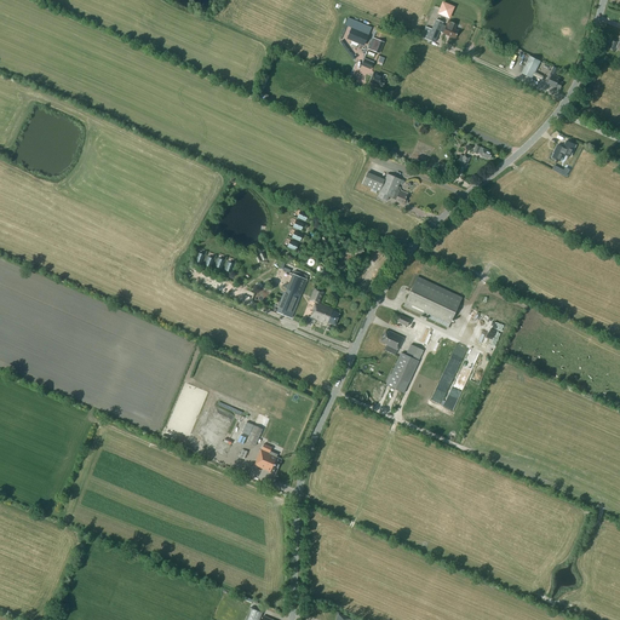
[(451,18),(455,6),(442,1),(437,13),(451,18)]
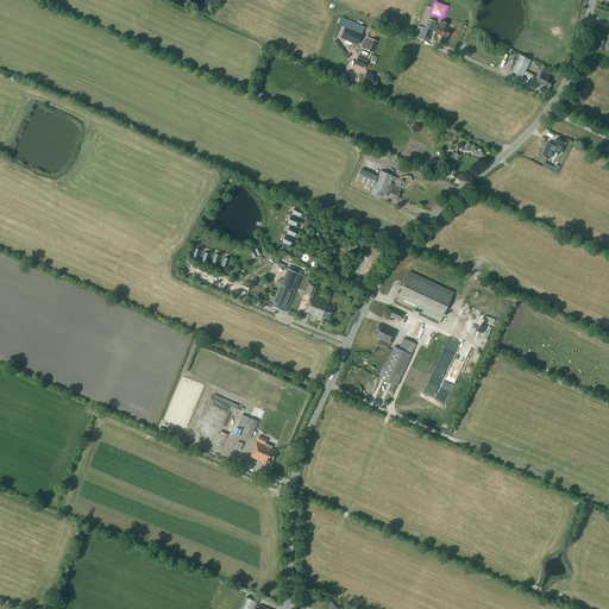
[(446,29),(449,24),(440,20),(438,26),(434,24),(435,23),(428,19),(424,29),(418,26),(413,36),(420,39),(427,42),(432,31),(435,32),(447,38),(450,30),(446,29)]
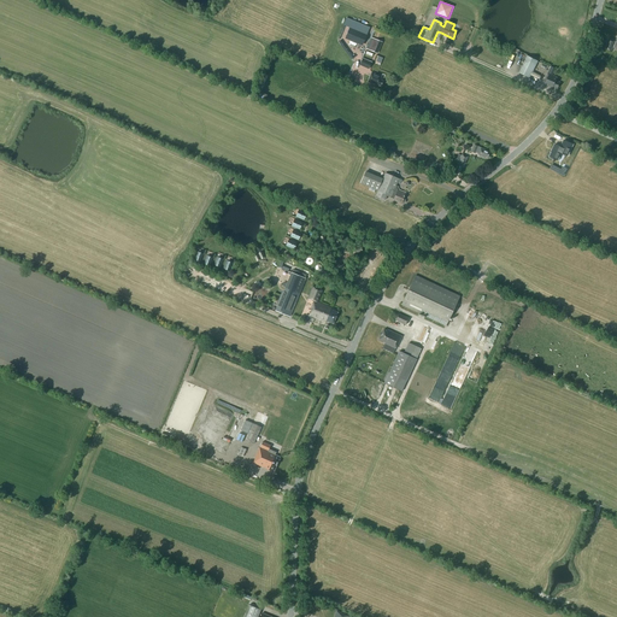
[(366,35),(350,28),(345,39),(363,46),(366,35)]
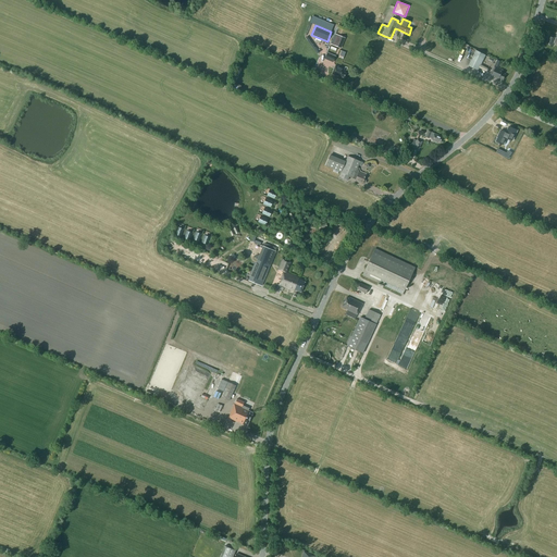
[(548,39),(547,42),(553,46),(554,44),(556,45),(556,33),(556,37),(549,34),(547,38),(548,39)]
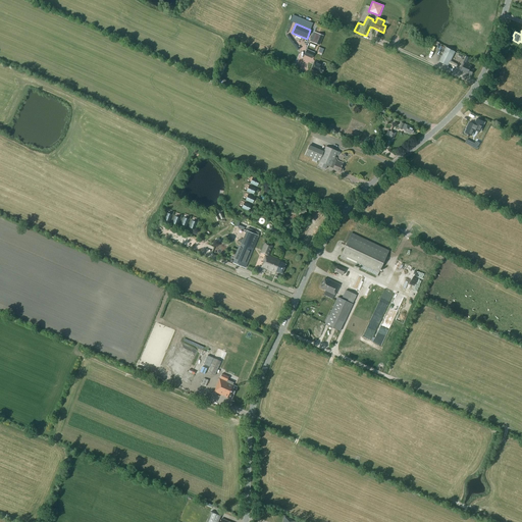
[(314,32),(310,42),(320,46),(323,36),(314,32)]
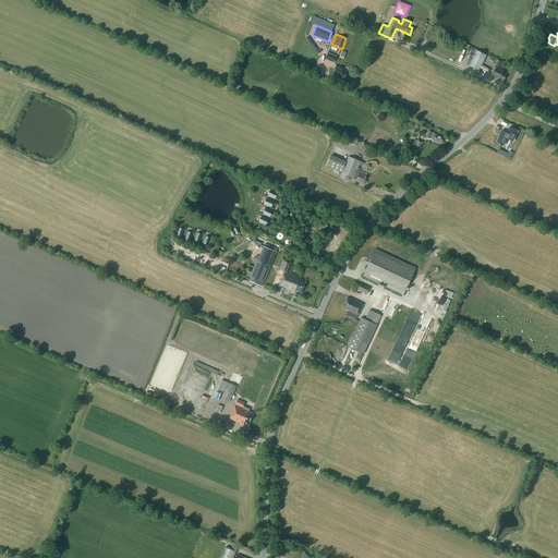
[(480,71),(487,55),(476,50),(469,65),(480,71)]
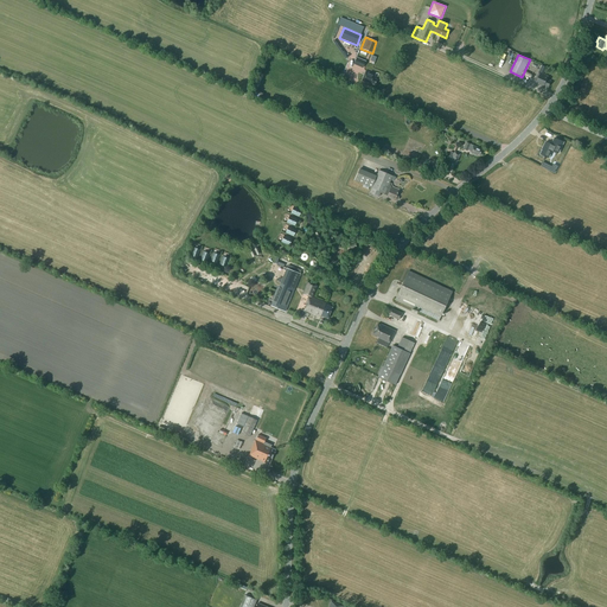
[(355,63),(363,68),(365,61),(357,57),(355,63)]
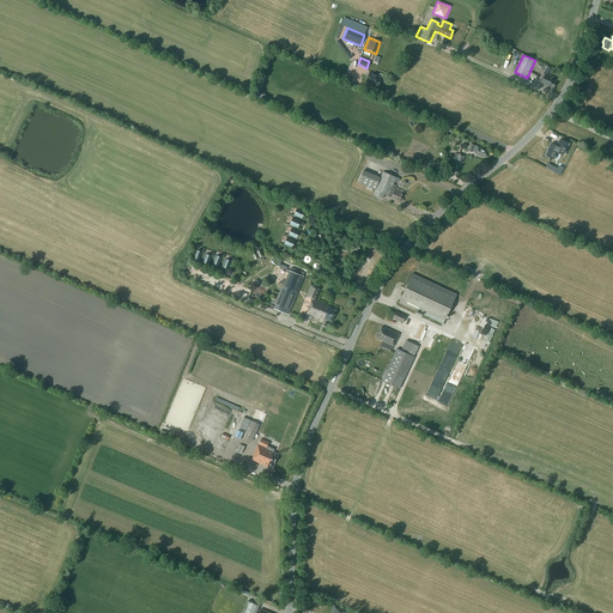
[(377,79),(380,76),(369,72),(365,82),(374,85),(374,84),(378,85),(381,80),(377,79)]
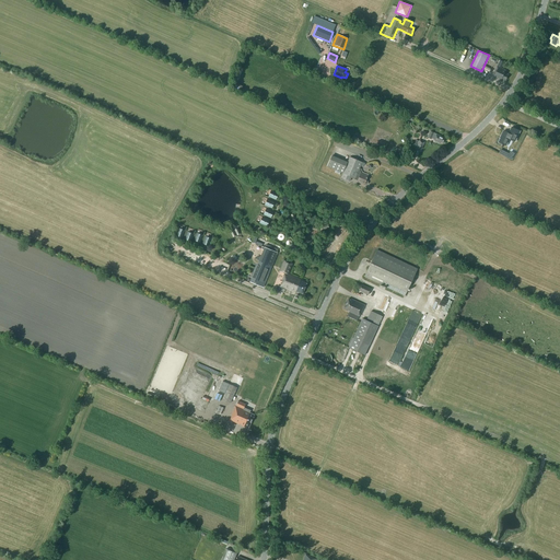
[(497,69),(493,74),(498,76),(498,78),(504,80),(504,79),(506,80),(509,74),(505,73),(506,70),(502,68),(499,67),(498,70),(497,69)]
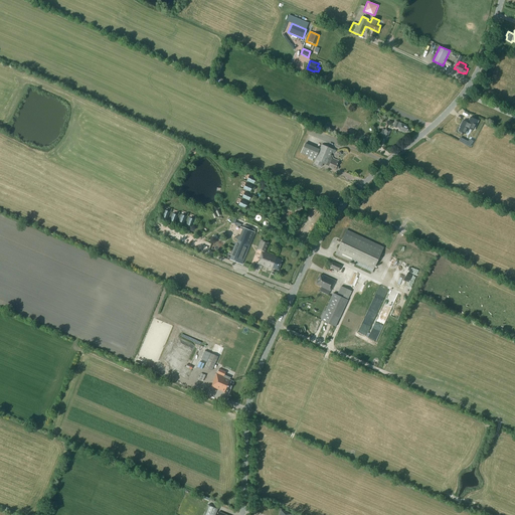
[(462,125),(459,131),(466,134),(469,128),(472,129),(477,120),(471,117),(468,123),(464,120),(462,125)]
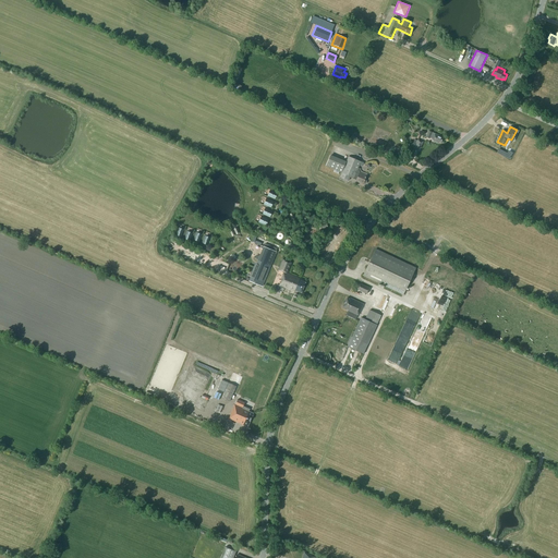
[(444,137),(428,131),(426,137),(429,138),(431,137),(433,138),(432,141),(438,143),(439,142),(440,143),(444,137)]
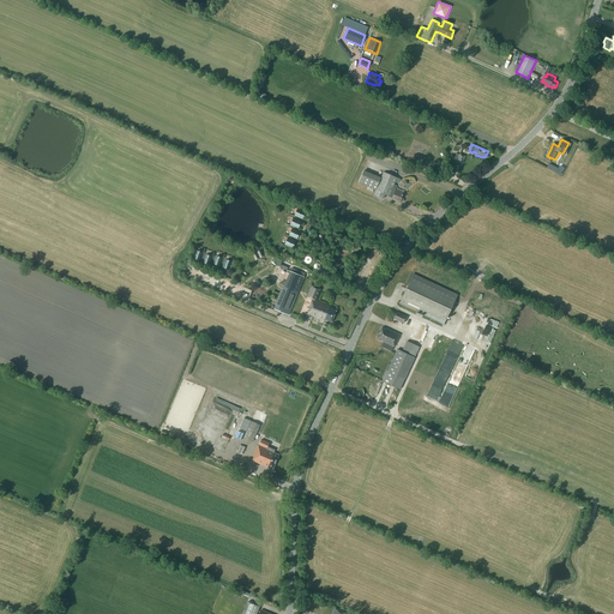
[(456,163),(462,166),(465,156),(459,154),(456,163)]
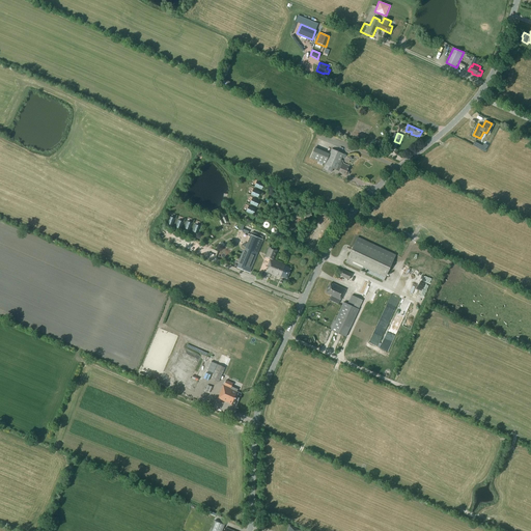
[(343,163),(342,161),(340,160),(343,154),(332,148),(329,155),(326,164),(324,168),(331,171),(332,168),(339,171),(338,172),(346,175),(347,174),(348,173),(347,171),(346,171),(350,166),(343,163)]
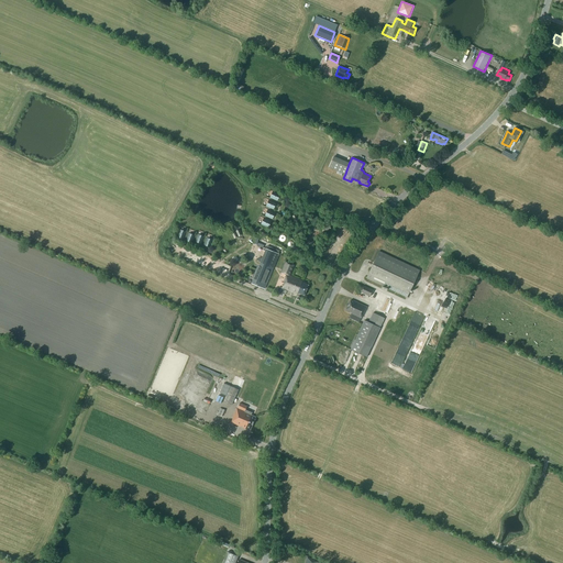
[(279,195),(273,191),(269,198),(277,201),(279,195)]
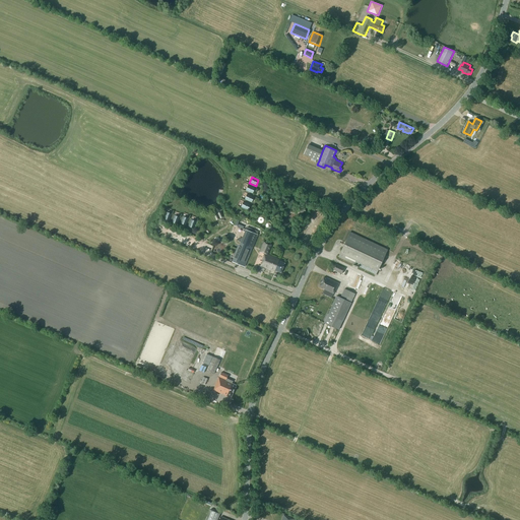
[(248,185),(246,190),(252,193),(255,188),(248,185)]
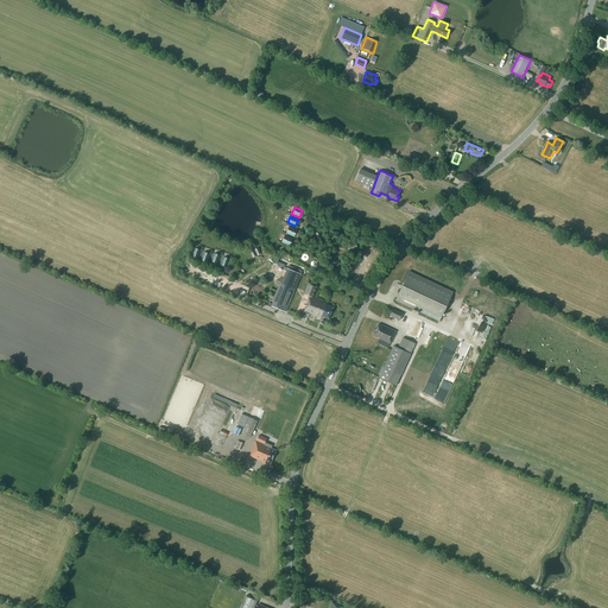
[(297,230),(289,227),(286,233),(293,236),(297,230)]
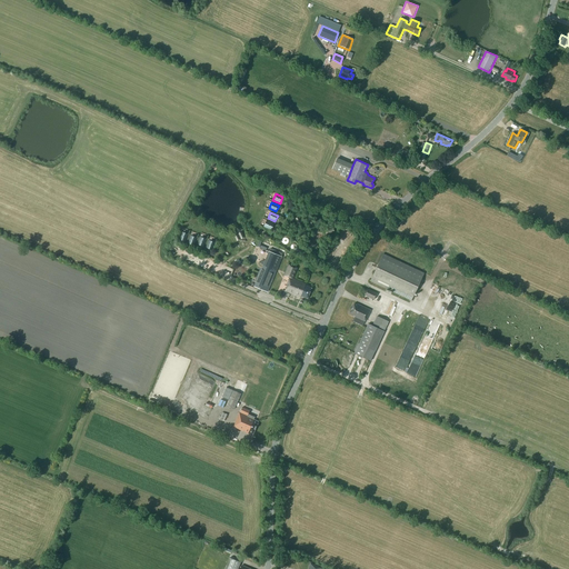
[(271,230),(273,223),(267,220),(263,227),(271,230)]
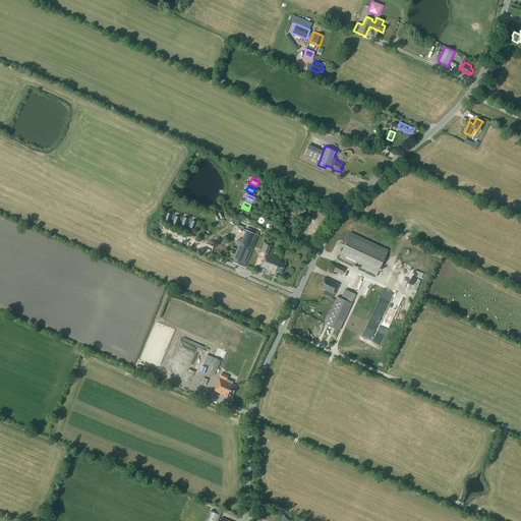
[(164,219),(169,221),(172,215),(166,213),(164,219)]
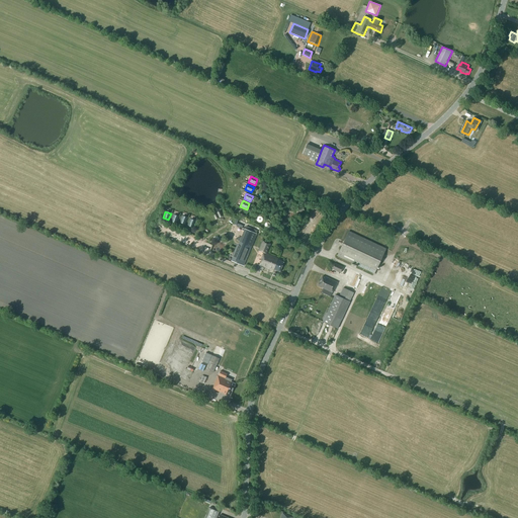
[(171,221),(176,224),(179,217),(173,214),(171,221)]
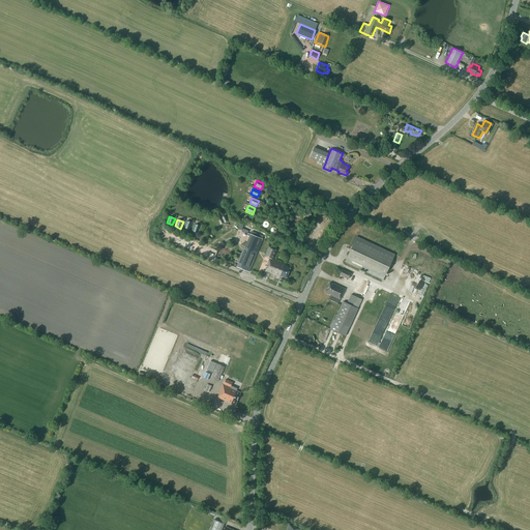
[(186,221),(183,228),(189,230),(192,223),(186,221)]
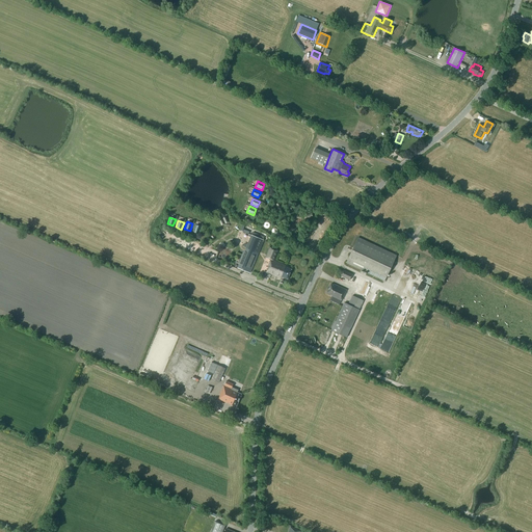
[(195,224),(192,232),(198,234),(201,227),(195,224)]
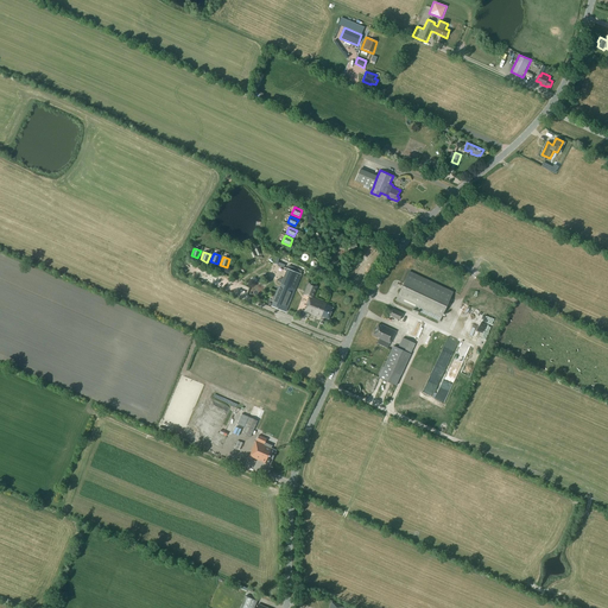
[(282,283),(272,306),(285,311),(301,274),(285,267),(284,270),(286,271),(283,278),(277,280),(282,283)]
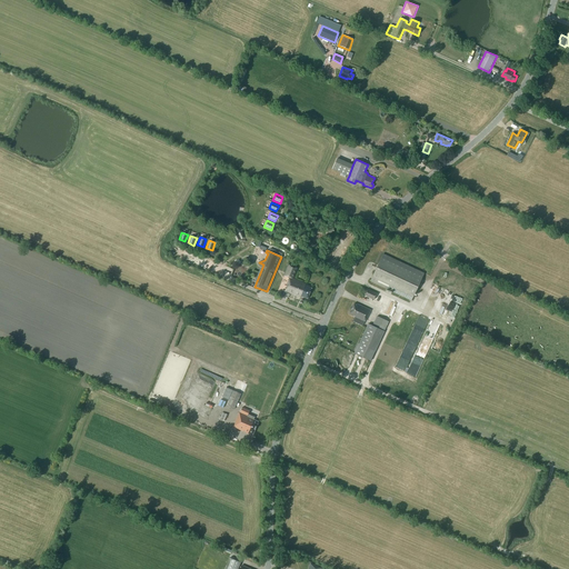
[(423,272),(383,253),(370,281),(410,300),(423,272)]
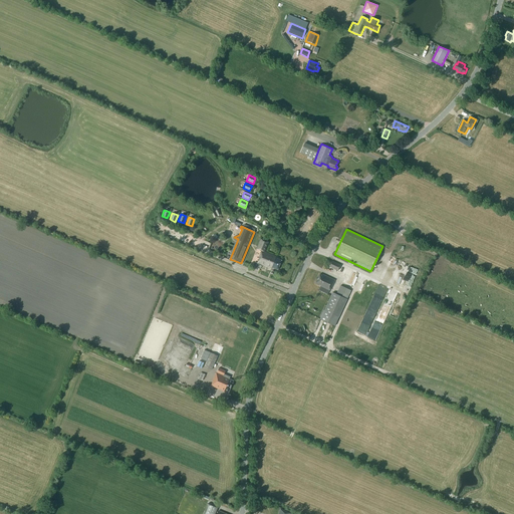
[(260,239),(256,249),(261,251),(258,258),(259,258),(257,263),(262,265),(271,268),(271,267),(277,270),(281,260),(276,258),(277,257),(264,252),(268,242),(260,239)]
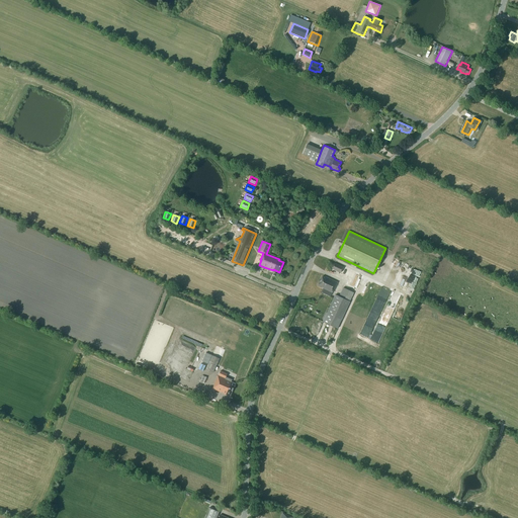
[(331,268),(341,272),(343,267),(334,263),(331,268)]
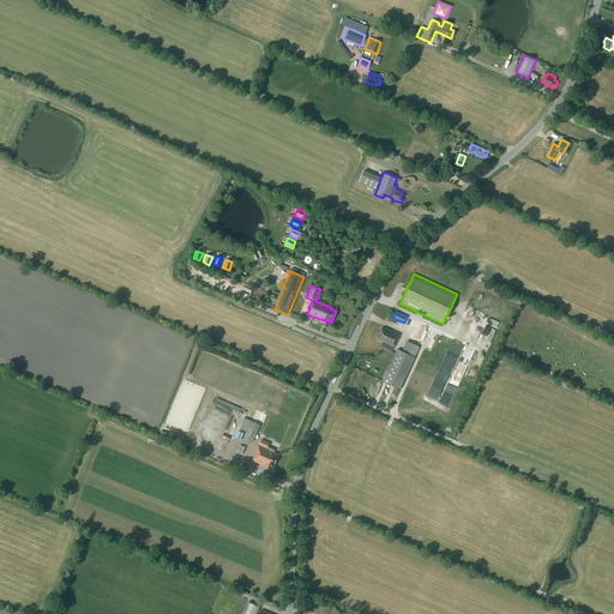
[(377,338),(383,341),(383,342),(393,347),(395,343),(396,344),(399,335),(385,327),(385,329),(381,327),(377,338)]
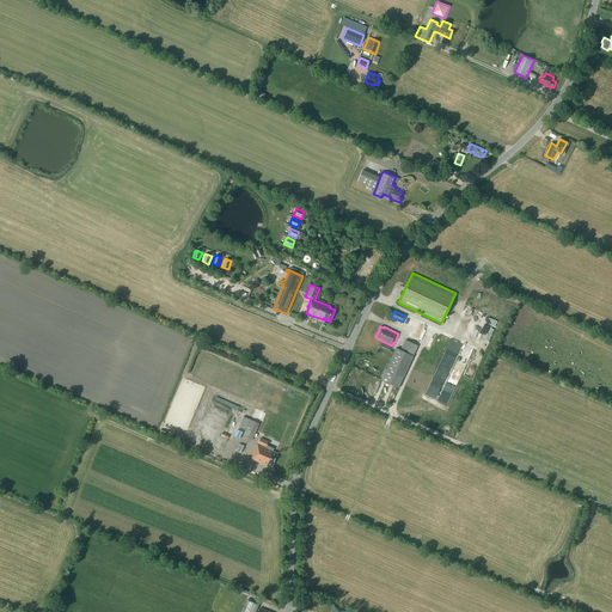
[(401,350),(396,348),(381,380),(398,387),(418,346),(405,340),(401,350)]
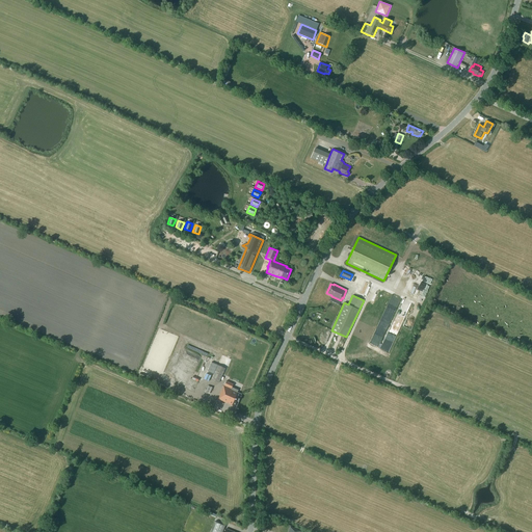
[(390,323),(393,316),(384,313),(381,319),(390,323)]
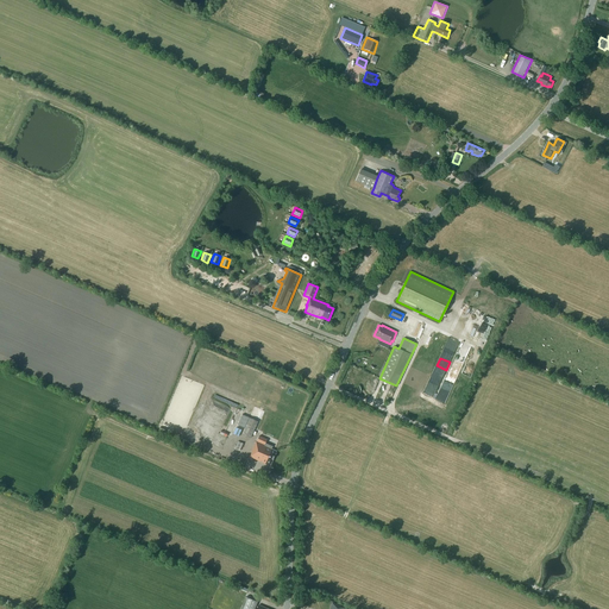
[(258,421),(249,418),(242,434),(251,438),(258,421)]
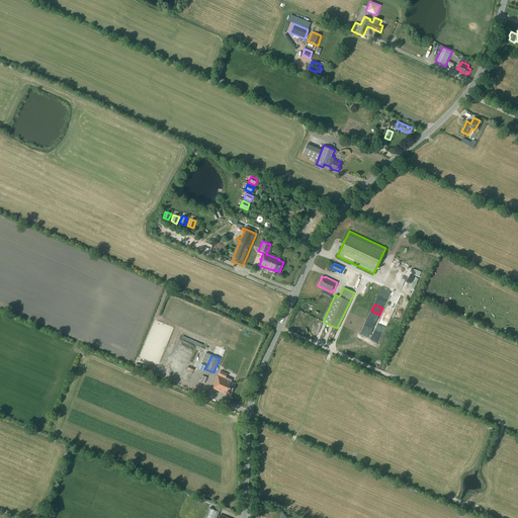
[(217,379),(212,389),(230,396),(235,383),(231,382),(232,379),(226,376),(227,373),(221,370),(217,379)]
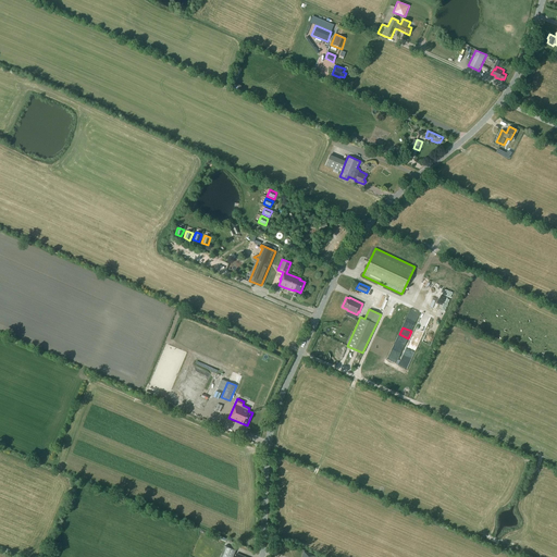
[(232,556),(235,551),(224,546),(220,556),(232,556)]
